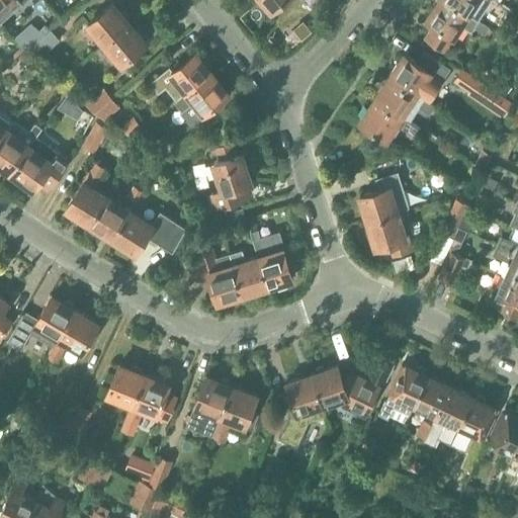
[(0,0),(0,15),(8,9),(5,7),(12,0),(0,0)]
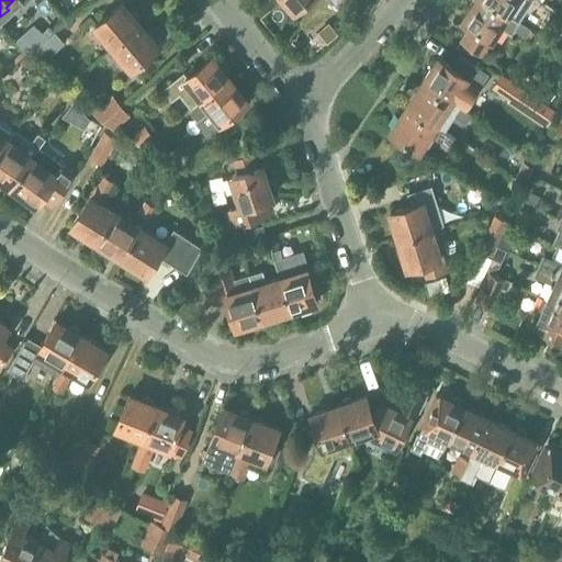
[(283,0),(292,10),(293,9),(295,11),(306,0),(283,0)]
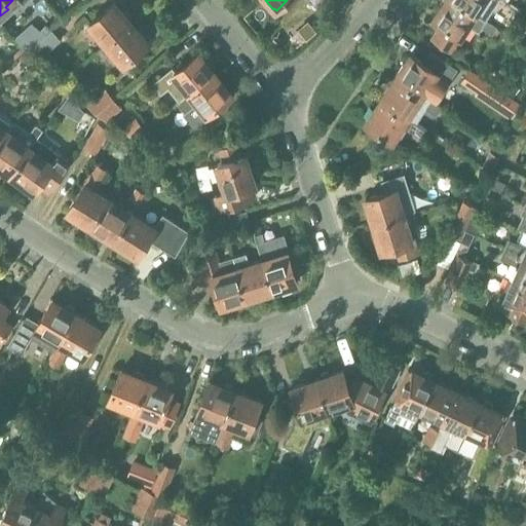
[(442,24),(431,39),(451,51),(461,36),(460,35),(467,24),(478,31),(481,28),(492,35),(497,28),(486,21),(486,20),(455,0),(446,0),(443,6),(442,5),(435,16),(436,16),(435,19),(442,24)]
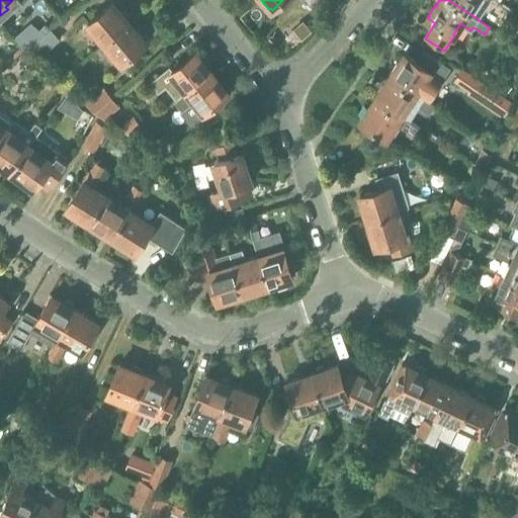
[(448,0),(479,19),(491,0),(448,0)]
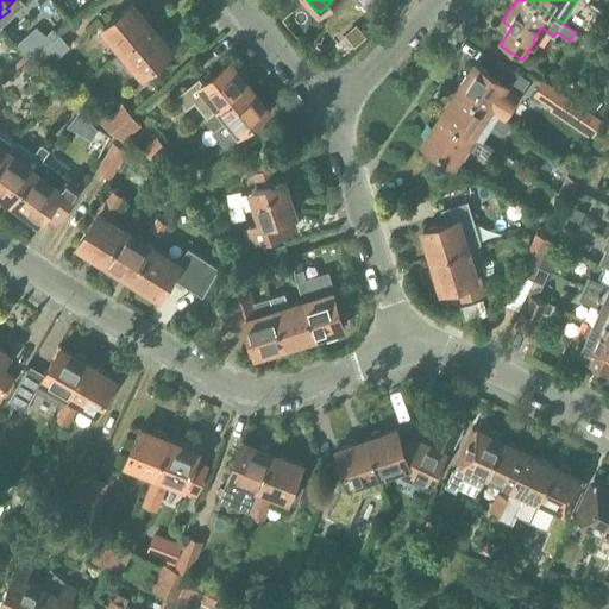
[(125,51),(152,27),(132,5),(105,29),(113,38),(110,42),(118,51),(121,48),(124,50),(125,51)]
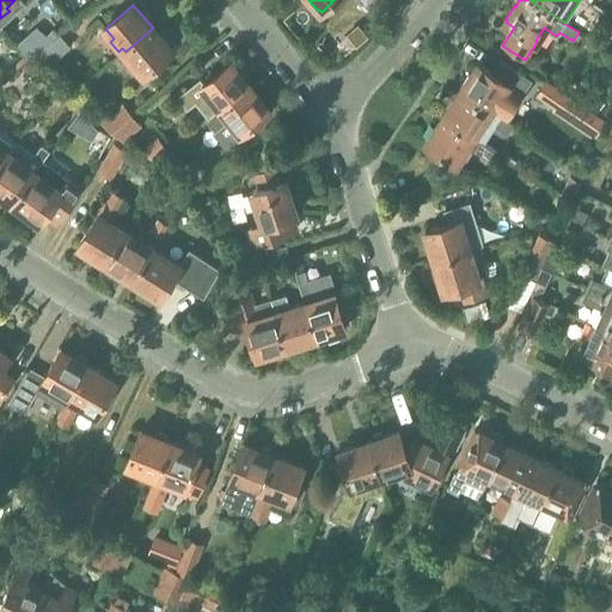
[(16,44),(29,61),(57,36),(53,30),(47,35),(37,25),(16,44)]
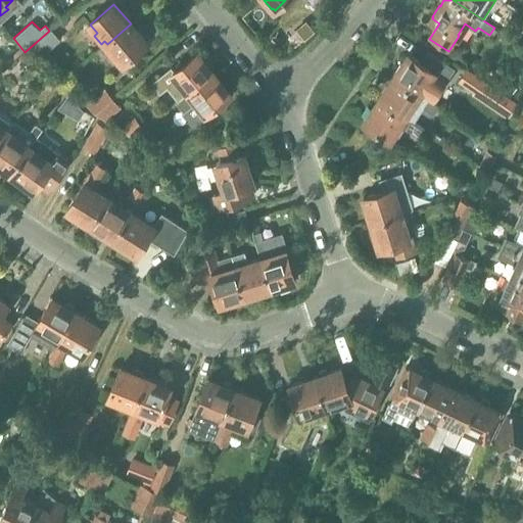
[(107,44),(106,43),(96,51),(103,59),(113,51),(125,63),(148,43),(131,24),(107,44)]
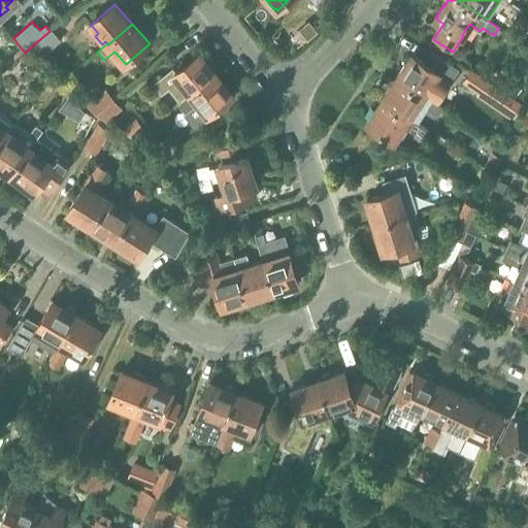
[(39,60),(61,40),(53,30),(30,50),(39,60)]
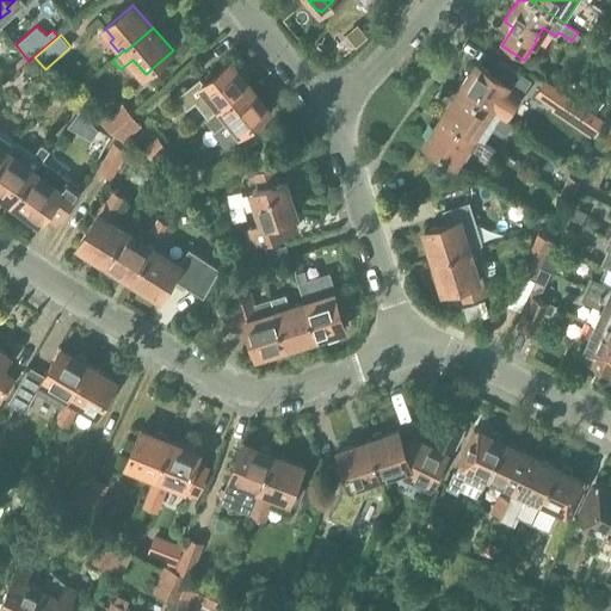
[(477,62),(461,90),(491,109),(499,115),(504,118),(530,79),(499,60),(492,72),(477,62)]
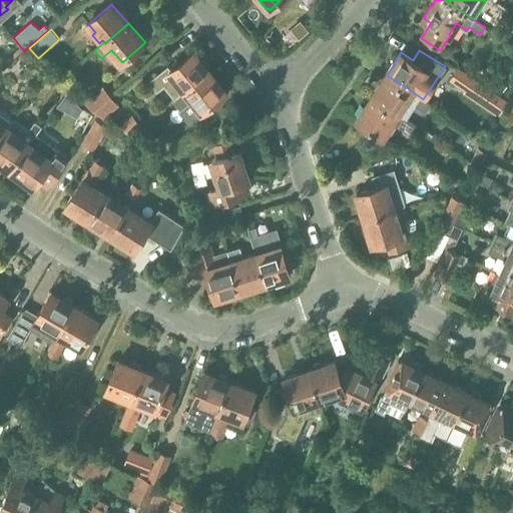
[(186,91),(210,72),(194,52),(172,70),(168,65),(148,81),(156,92),(163,86),(174,99),(172,100),(173,102),(186,91)]
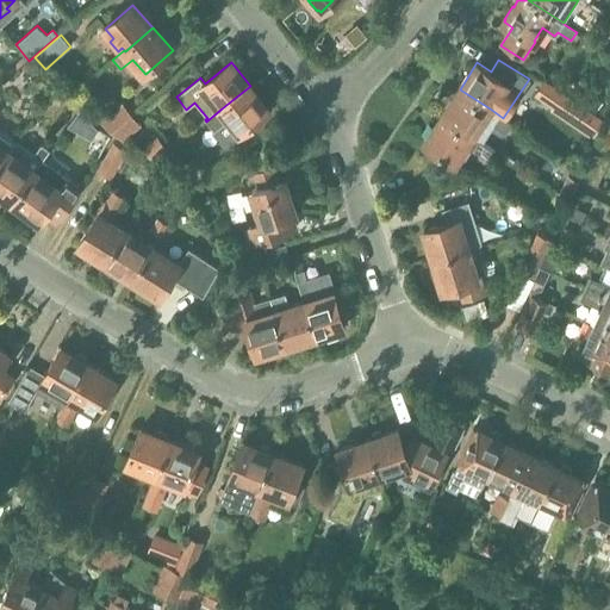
[(536,94),(543,99),(554,106),(552,110),(591,135),(603,118),(546,81),(536,94)]
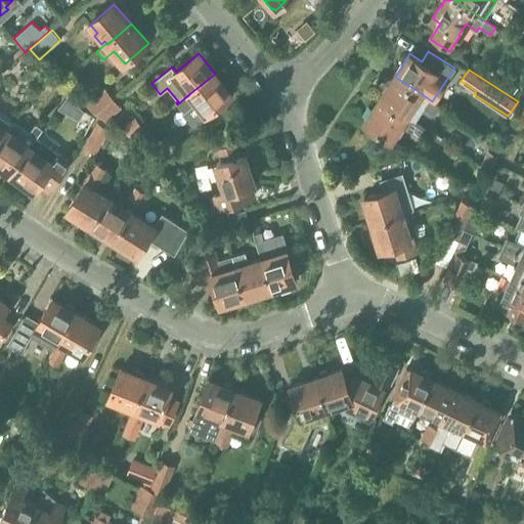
[(54,87),(59,80),(50,72),(44,79),(54,87)]
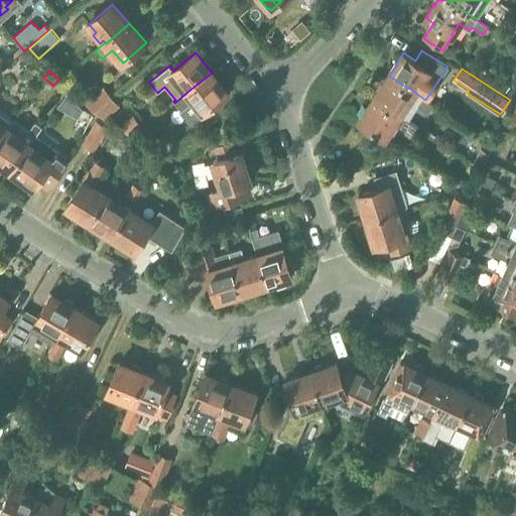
[(187,92),(174,103),(182,113),(191,104),(198,112),(202,109),(205,113),(229,93),(212,73),(187,92)]
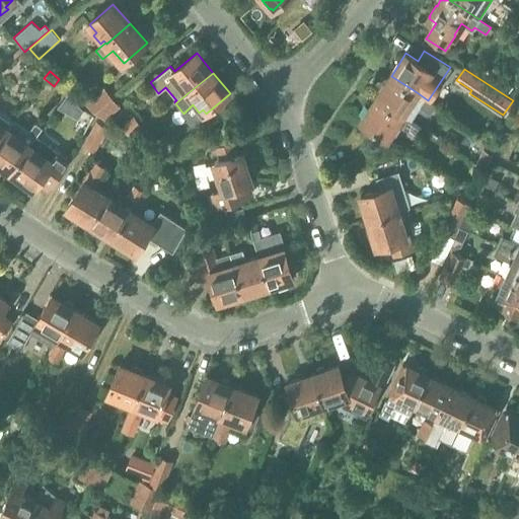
[(497,85),(509,93),(516,83),(504,75),(497,85)]
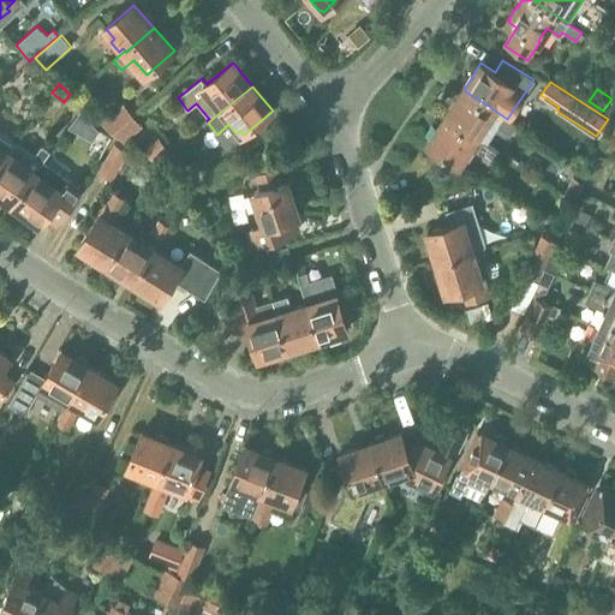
[(502,115),(494,109),(464,90),(446,117),(476,137),(485,142),(496,126),(502,115)]
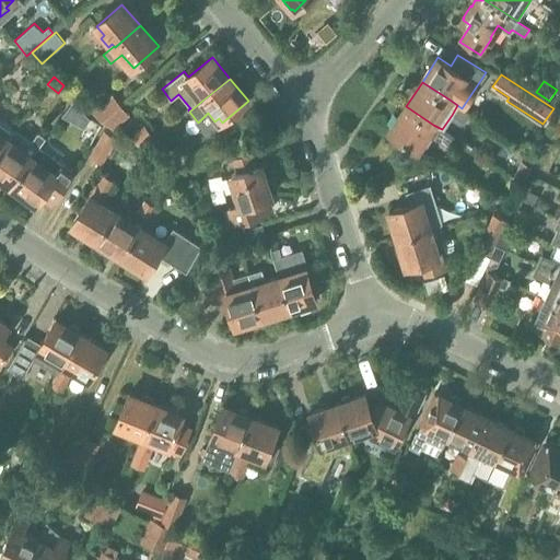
[(71,89),(92,112),(103,121),(121,105),(112,94),(100,105),(91,95),(89,97),(77,84),(71,89)]
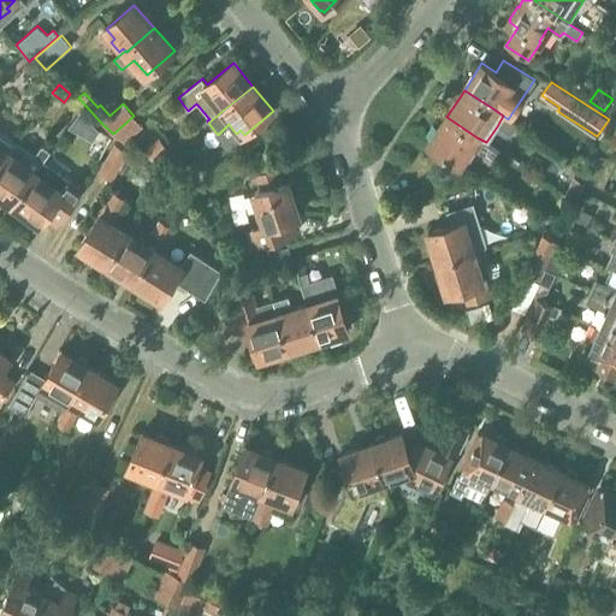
[(81,112),(70,128),(81,135),(90,122),(81,112)]
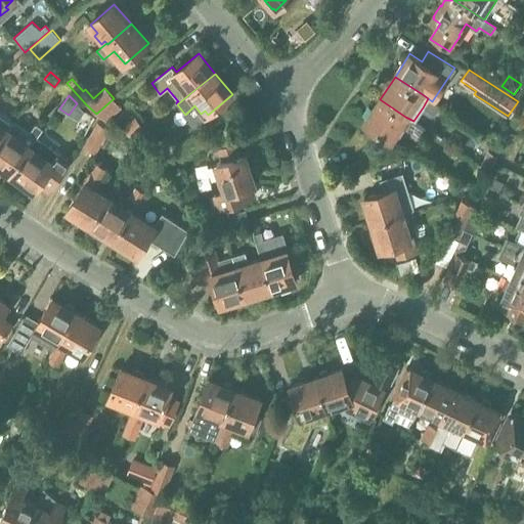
[(96,114),(105,122),(122,107),(114,98),(96,114)]
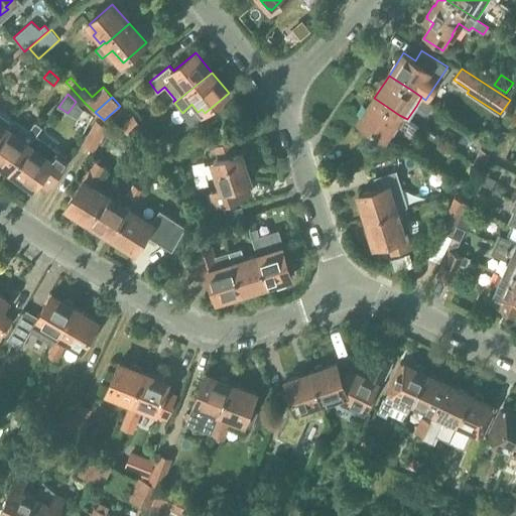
[(425,100),(421,97),(416,106),(426,112),(432,104),(425,100)]
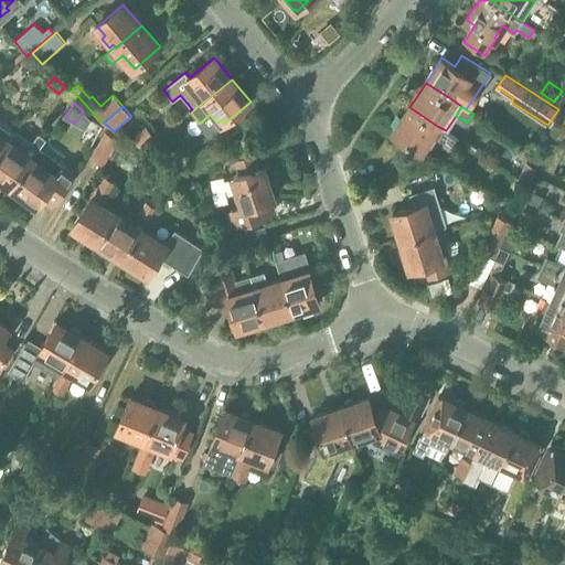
[(422,150),(437,126),(409,107),(393,131),(422,150)]
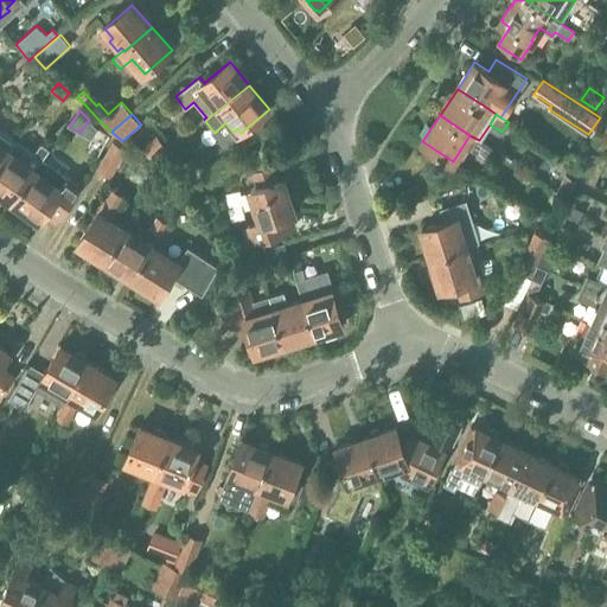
[(0,164),(17,140),(0,128),(0,164)]
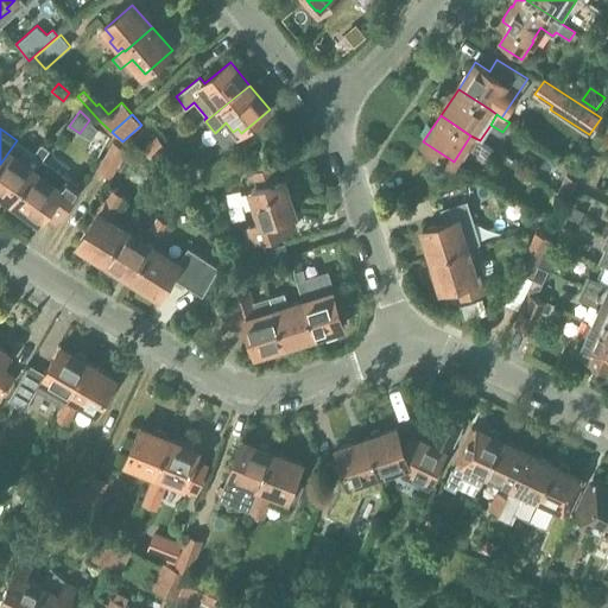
[(17,140),(0,164),(0,192),(2,191),(14,201),(45,159),(51,150),(42,144),(35,153),(17,140)]
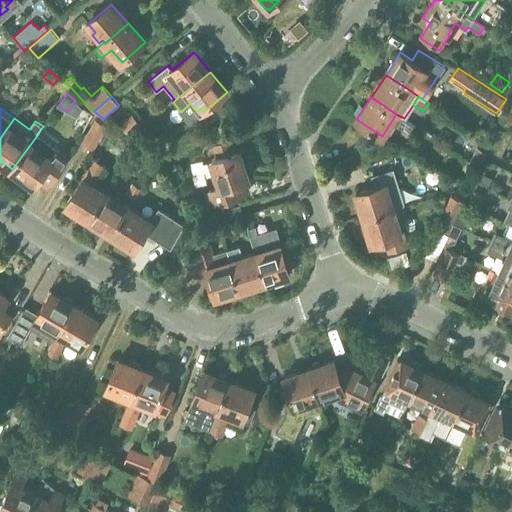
[(400,126),(410,133),(415,125),(404,119),(400,126)]
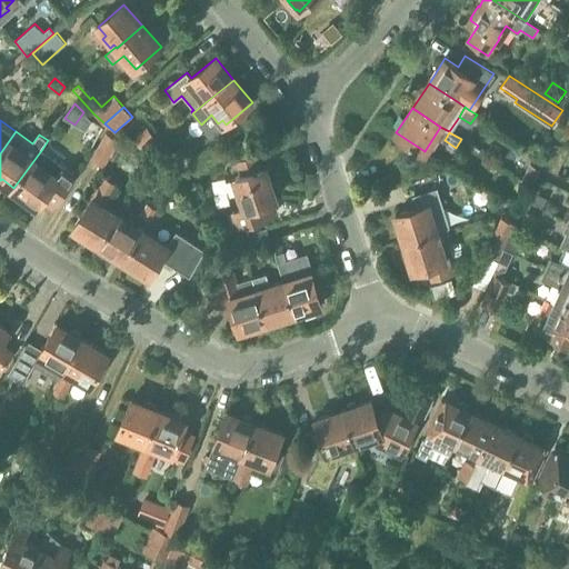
[(91,159),(103,167),(119,141),(106,133),(91,159)]
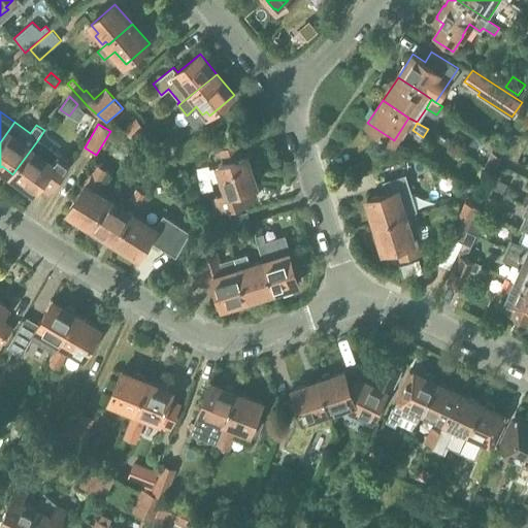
[(205,145),(195,133),(173,153),(184,164),(205,145)]
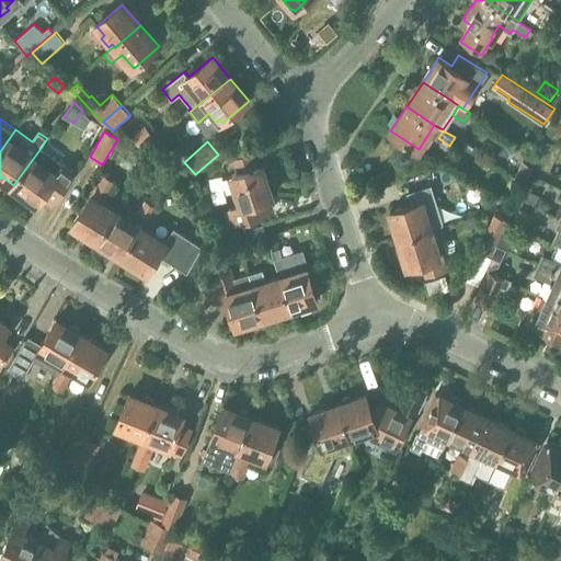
[(541,164),(539,167),(549,171),(560,146),(560,145),(553,141),(547,155),(546,155),(541,164)]
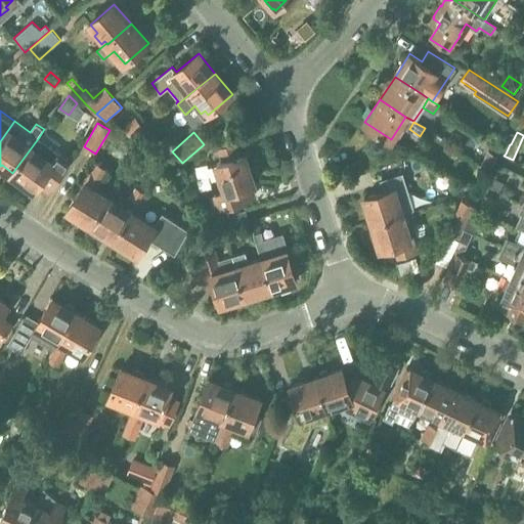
[(39,137),(12,173),(10,177),(22,185),(25,181),(36,189),(43,178),(52,185),(69,164),(67,163),(69,159),(39,137)]
